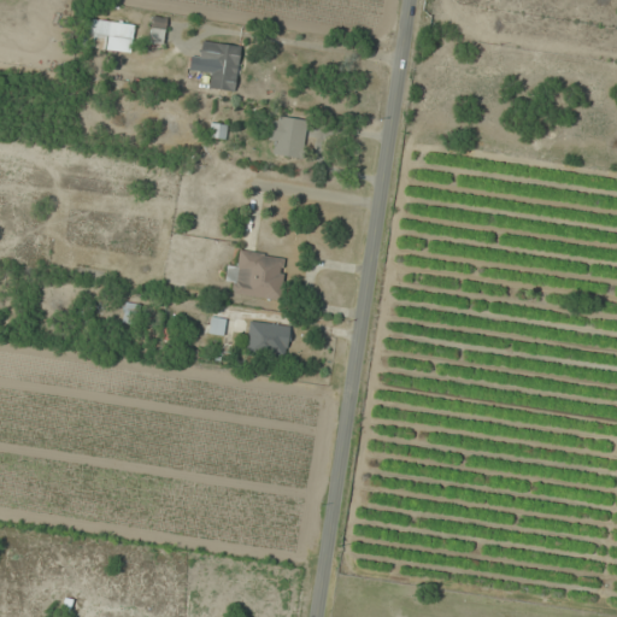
[(110,37),(107,50),(130,53),(134,25),(89,19),(88,35),(110,37)]
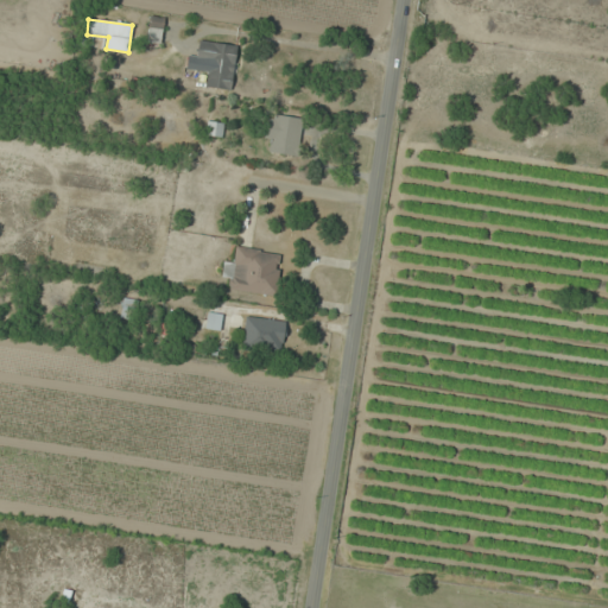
[(204,87),(232,90),(238,46),(200,40),(196,61),(208,63),(204,87)]
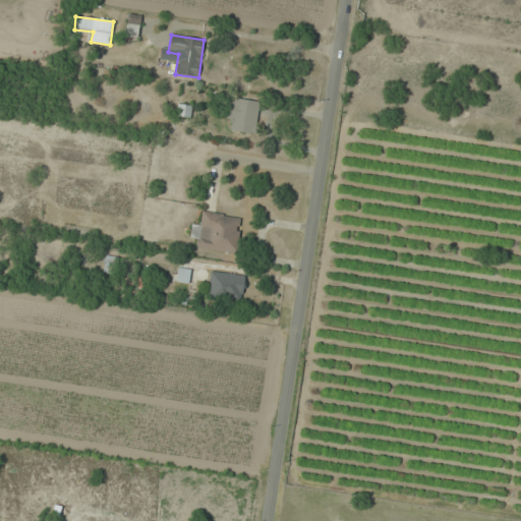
[(226,120),(232,121),(231,130),(255,134),(261,101),(229,97),(226,120)]
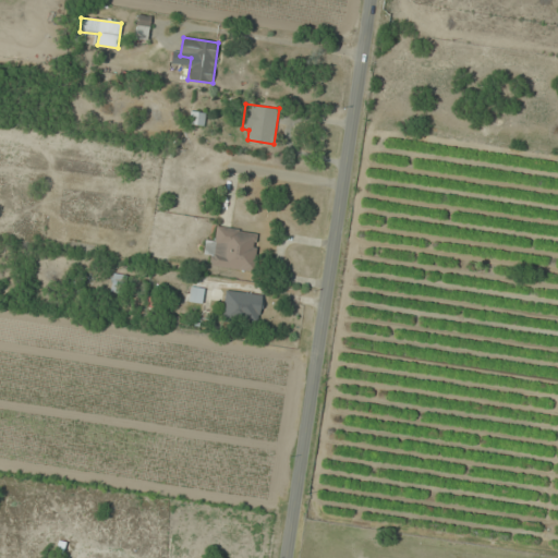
[(204,125),(205,113),(189,111),(189,124),(204,125)]
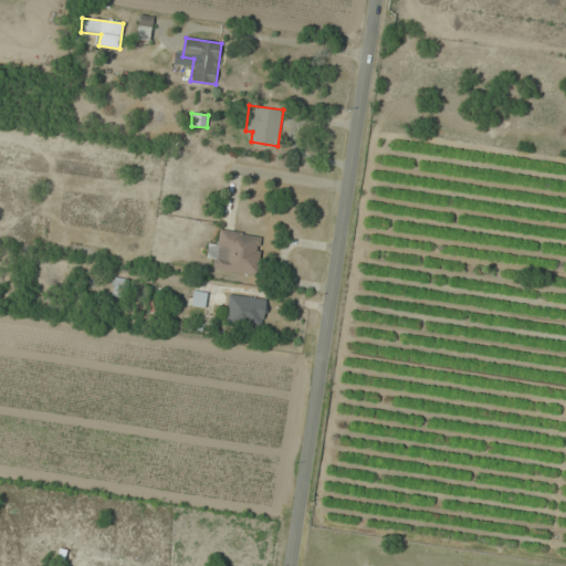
[(215,271),(258,276),(263,236),(220,230),(218,243),(208,242),(206,259),(216,260),(215,271)]
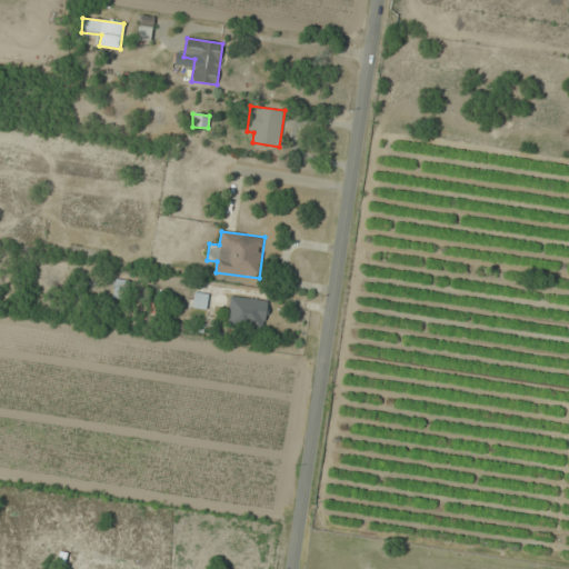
[(128,298),(128,280),(115,280),(115,298),(128,298)]
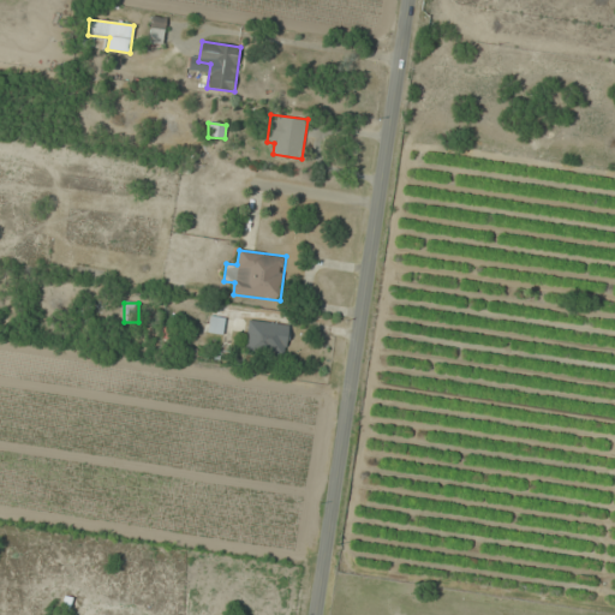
[(224,317),(208,316),(207,334),(224,334),(224,317)]
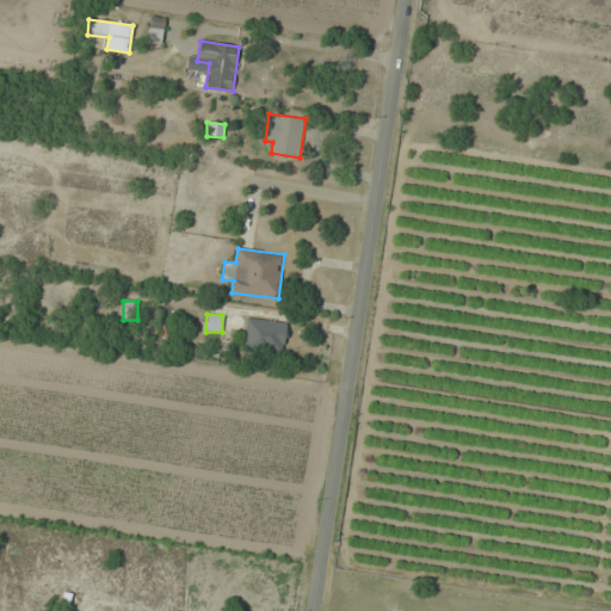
[(283,321),(250,321),(250,352),(283,352),(283,321)]
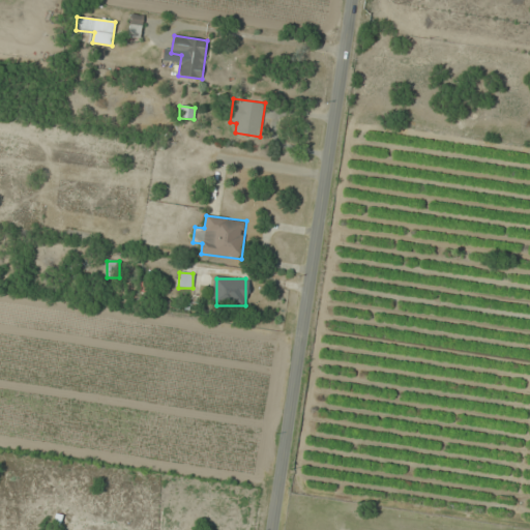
All buildings are outlined.
